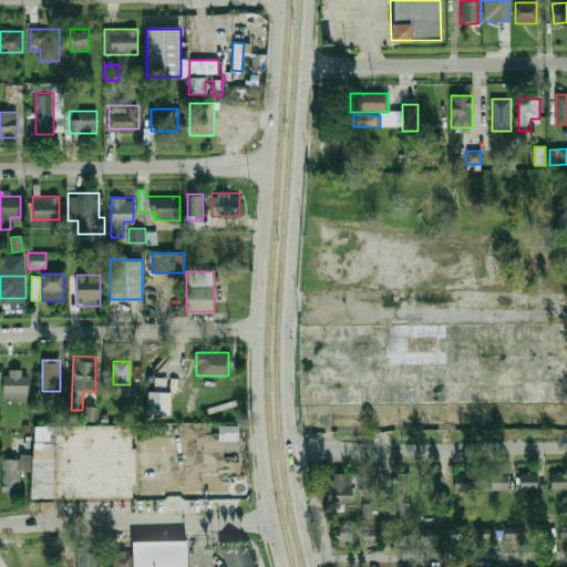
[(1,393),(28,393),(28,374),(1,374),(1,393)]
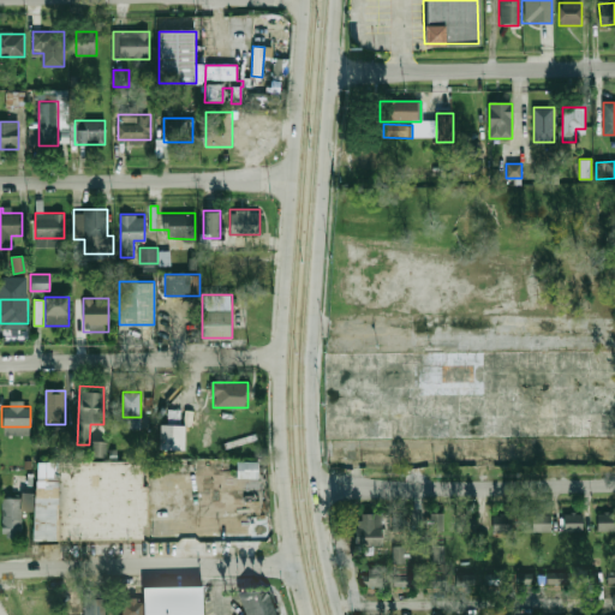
[(160,451),(184,451),(184,424),(160,424),(160,451)]
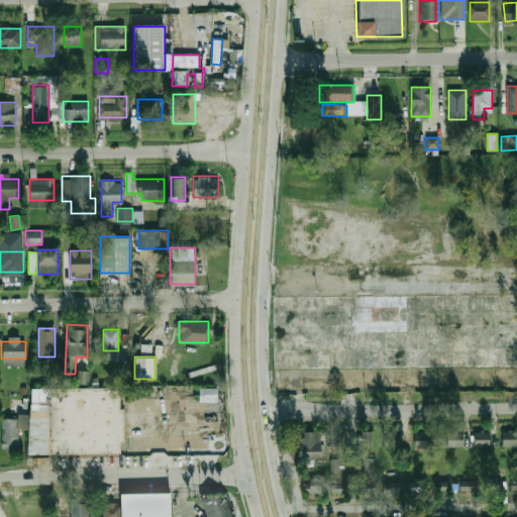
[(89,372),(78,371),(78,384),(89,385),(89,372)]
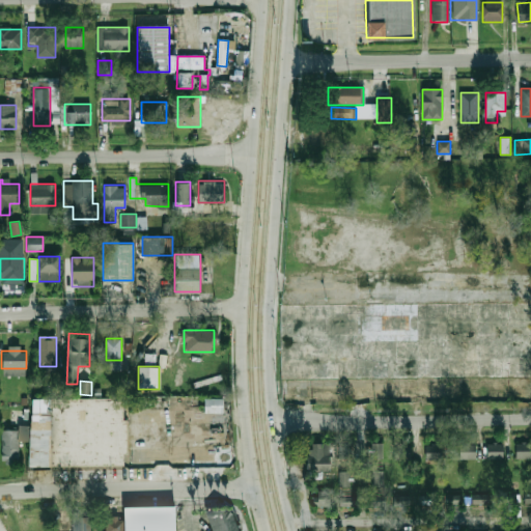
[(28,467),(28,419),(32,419),(32,397),(122,397),(122,421),(128,421),(128,454),(122,454),(122,467),(28,467)]
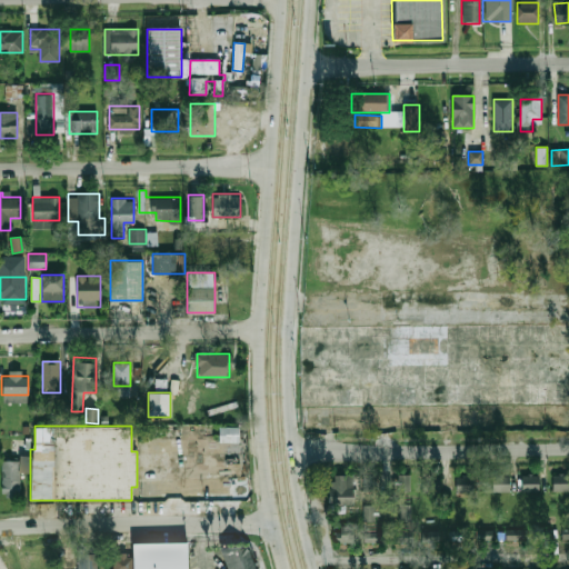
[(219,442),(239,442),(239,428),(219,427),(219,442)]
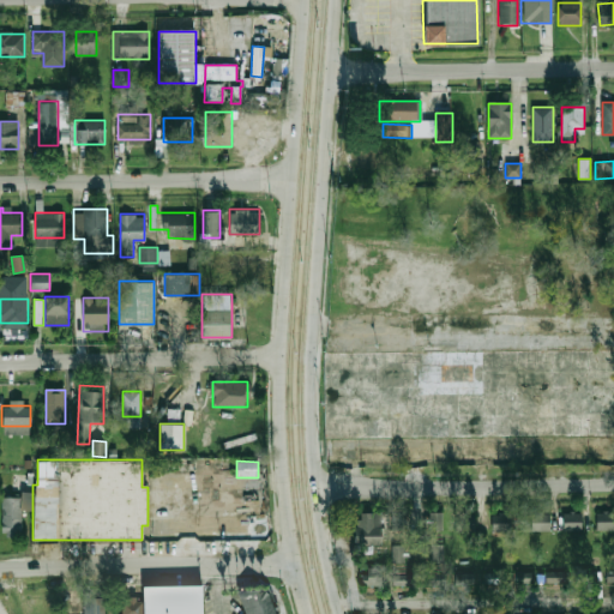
[(34,511),(34,492),(22,492),(22,511),(34,511)]
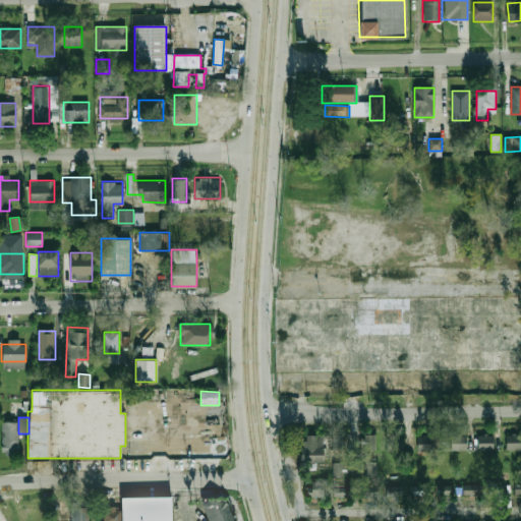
[(2,421),(2,452),(20,452),(20,421),(2,421)]
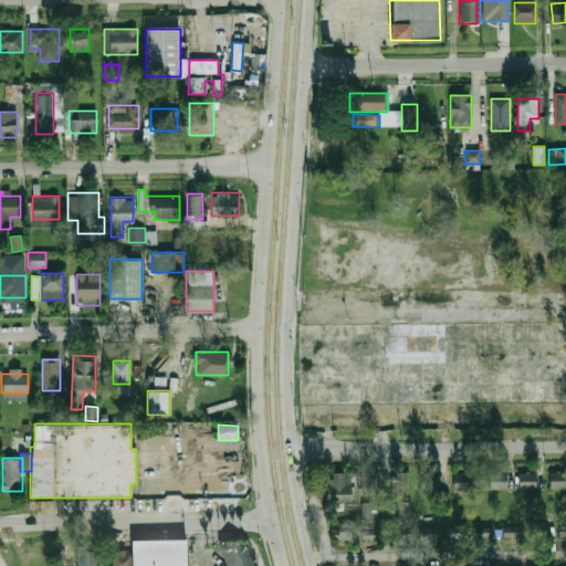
[(353,502),(353,472),(329,472),(329,502),(353,502)]
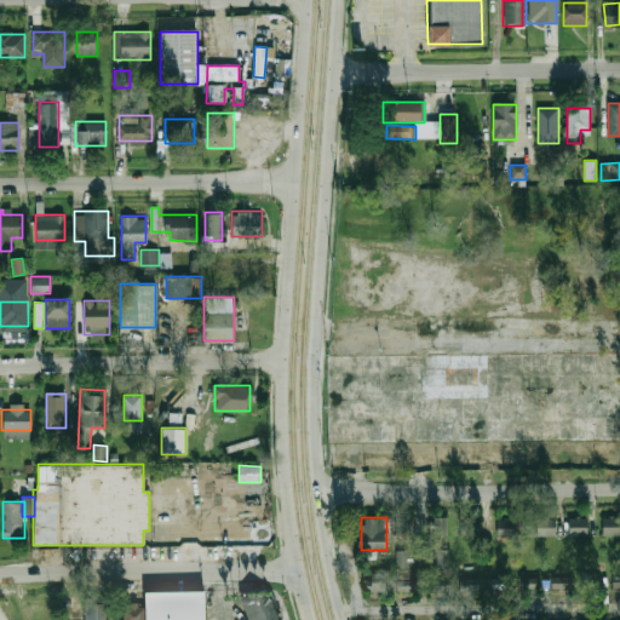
[(408,517),(396,517),(396,535),(408,534),(408,517)]
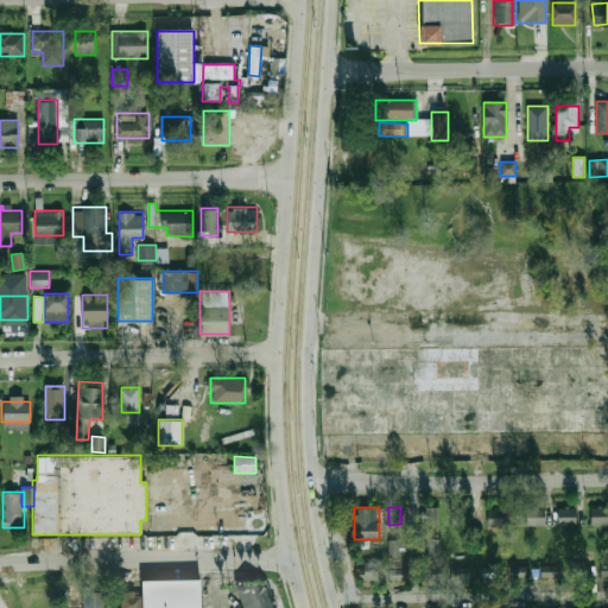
[(439,507),(426,507),(426,525),(439,525),(439,507)]
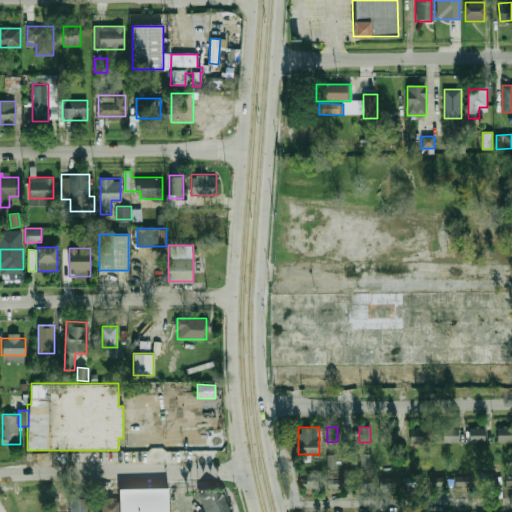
[(485,442),(485,427),(469,428),(470,442),(485,442)]
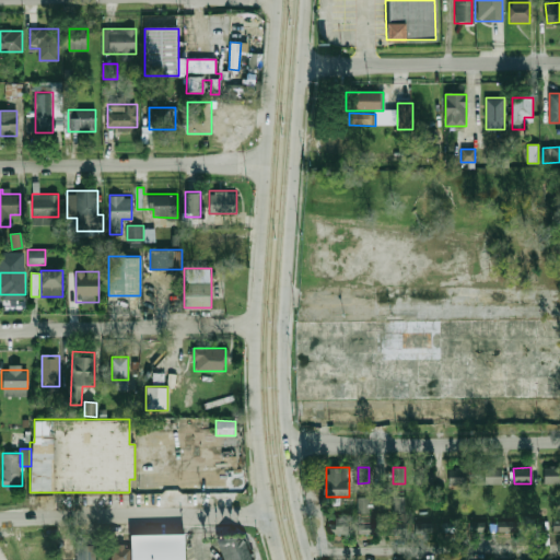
[(559,467),(544,467),(544,483),(559,482),(559,467)]
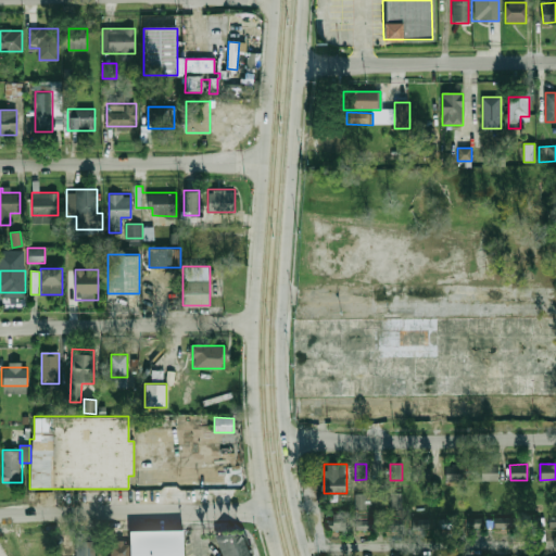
[(413,482),(430,482),(430,465),(413,465),(413,482)]
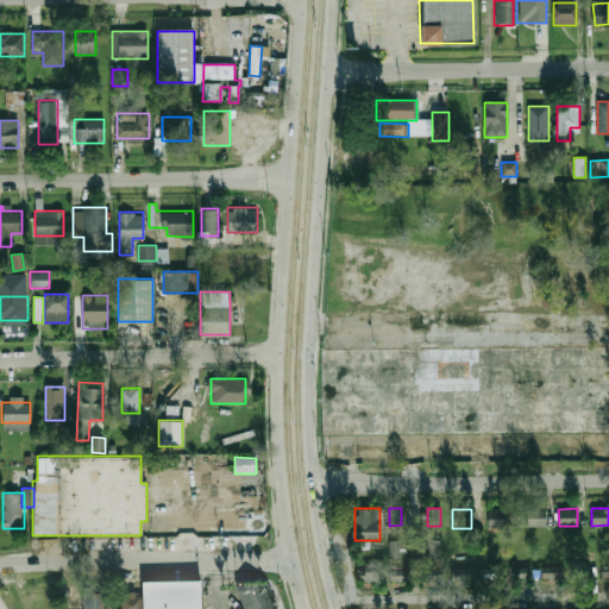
[(488,528),(508,528),(508,509),(488,509),(488,528)]
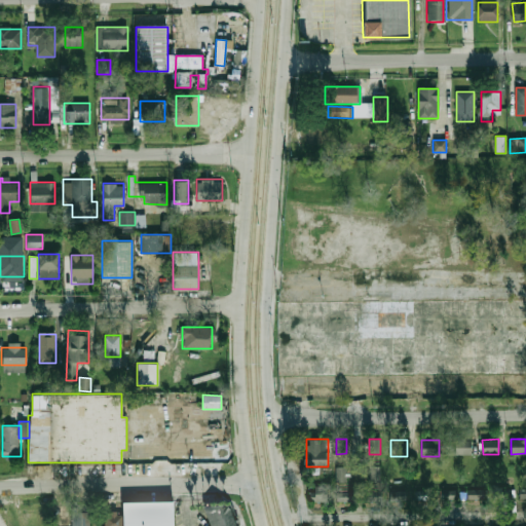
[(472,455),(472,440),(454,440),(454,455),(472,455)]
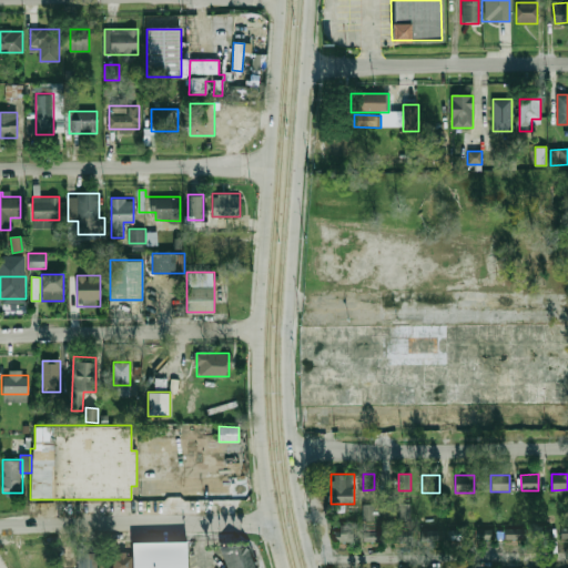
[(399,518),(412,518),(412,504),(399,504),(399,518)]
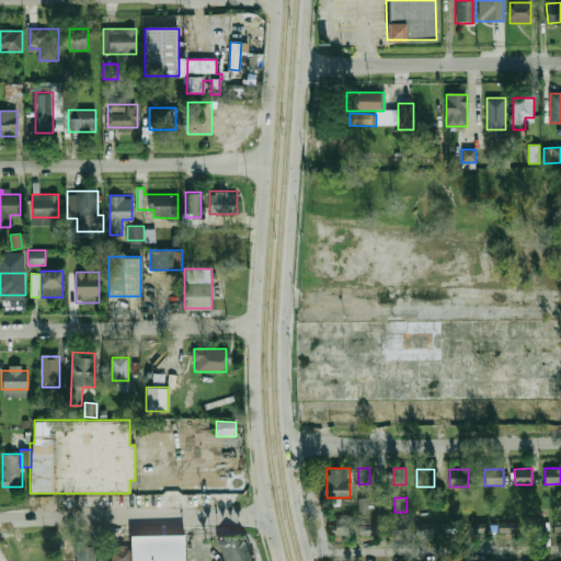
[(359,499),(359,513),(370,513),(370,499),(359,499)]
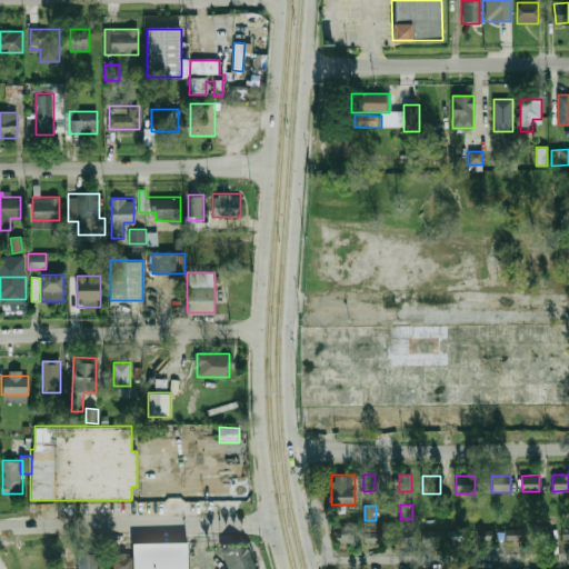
[(355,542),(355,526),(338,525),(338,542),(355,542)]
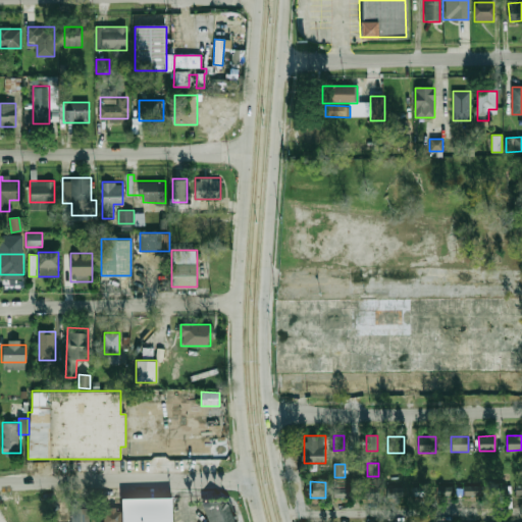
[(347,498),(350,488),(336,485),(334,494),(347,498)]
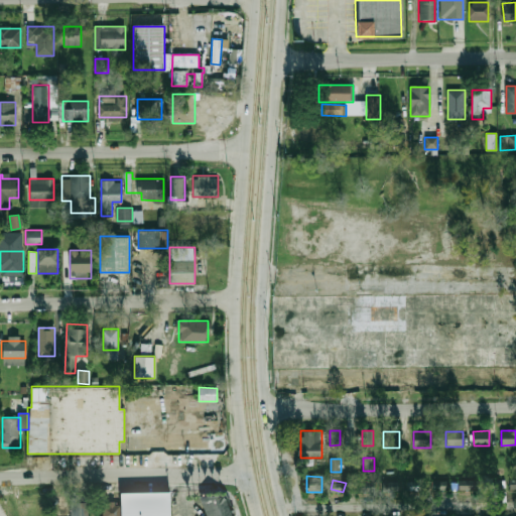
[(459,492),(478,491),(477,480),(459,481),(459,492)]
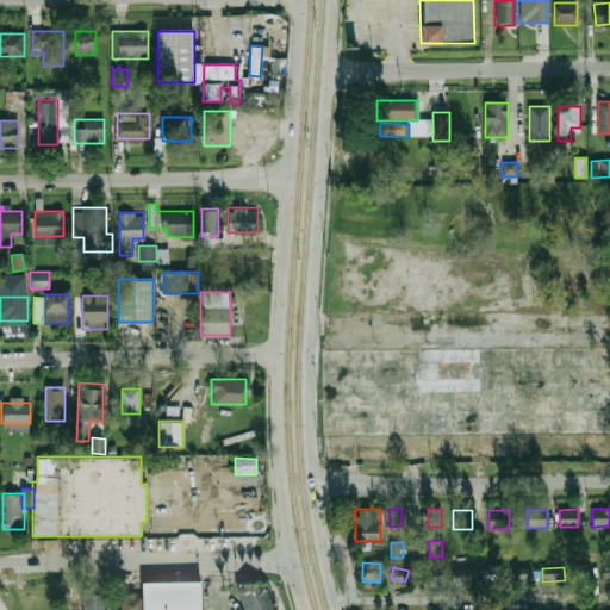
[(530,580),(530,568),(514,568),(514,580),(530,580)]
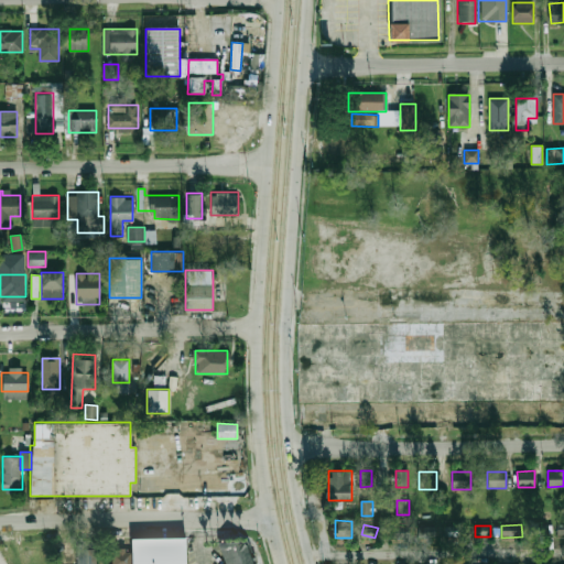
[(434,527),(419,528),(419,535),(435,535),(434,527)]
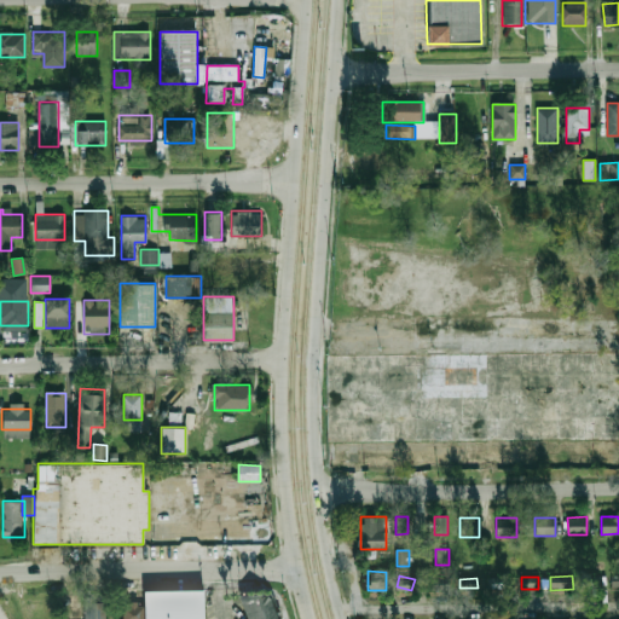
[(144,590),(144,603),(123,603),(123,618),(204,618),(204,589),(144,590)]
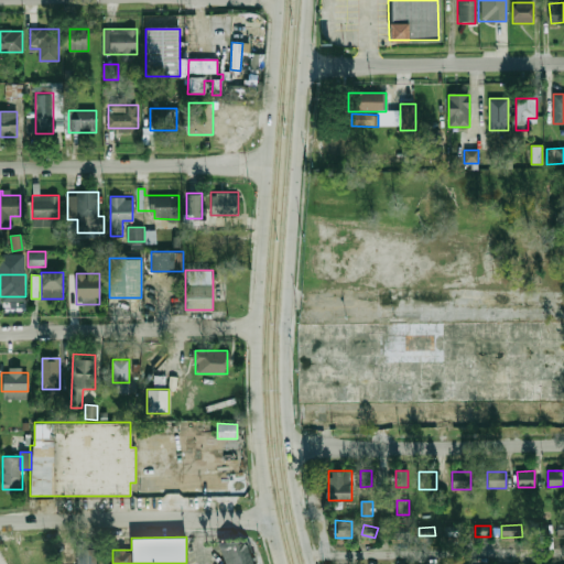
[(217,544),(220,563),(255,563),(250,538),(217,544)]
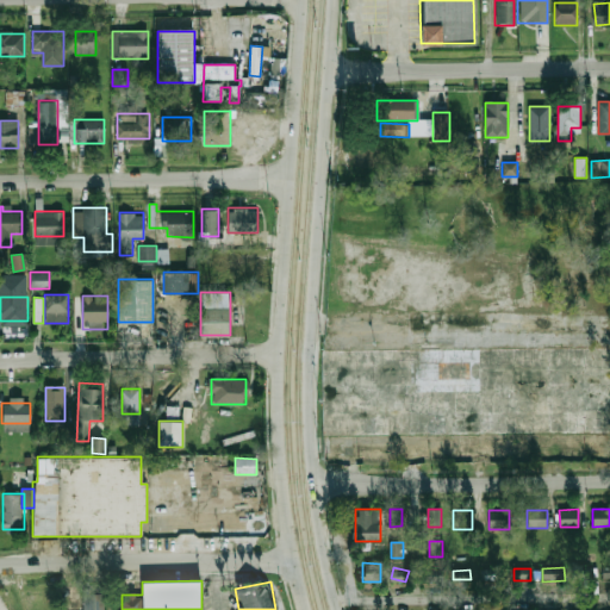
[(105,609),(105,593),(85,595),(85,609),(105,609)]
